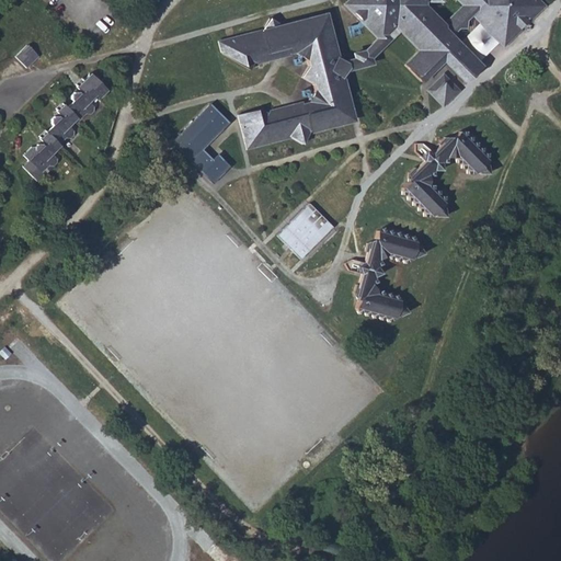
[(342,0),(340,2),(375,36),(384,44),(397,31),(415,50),(402,64),(421,82),(443,61),(465,83),(482,66),(451,36),(460,29),(468,29),(468,22),(468,21),(473,15),(505,47),(548,6),(541,0),(342,0)]
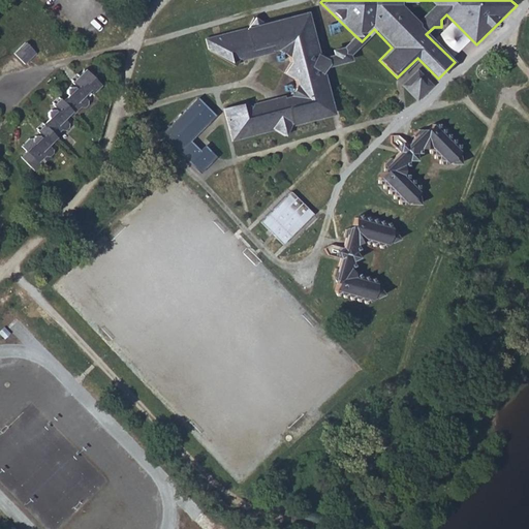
[(243,99),(221,104),(230,137),(268,129),(271,125),(282,133),(288,121),(293,122),(332,112),(321,73),(315,52),(305,9),(266,19),(263,22),(251,14),(245,28),(241,25),(204,34),(207,45),(234,63),(237,55),(243,59),(254,56),(262,55),(272,53),(272,50),(277,49),(282,52),(288,56),(288,61),(284,68),(292,74),(293,79),(289,86),(284,94),(279,91),(269,94),(253,98),(249,102),(243,99)]
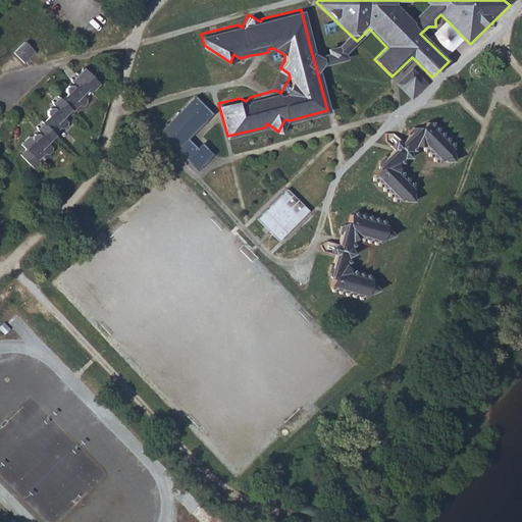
[(357,41),(349,34),(336,45),(327,47),(327,51),(315,54),(311,51),(317,72),(319,68),(321,65),(328,63),(346,59),(345,53),(357,41)]
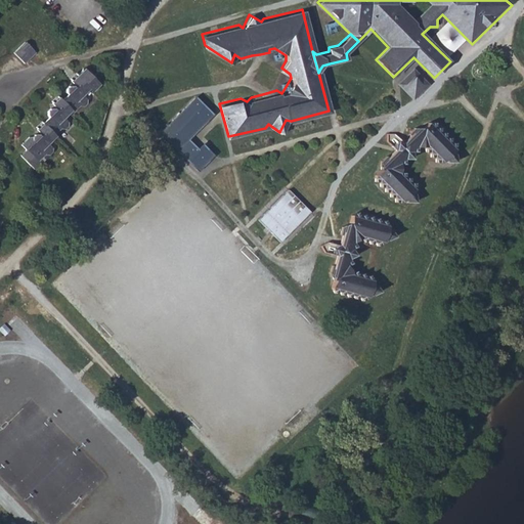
[(25,41),(12,52),(23,62),(35,51),(25,41)]
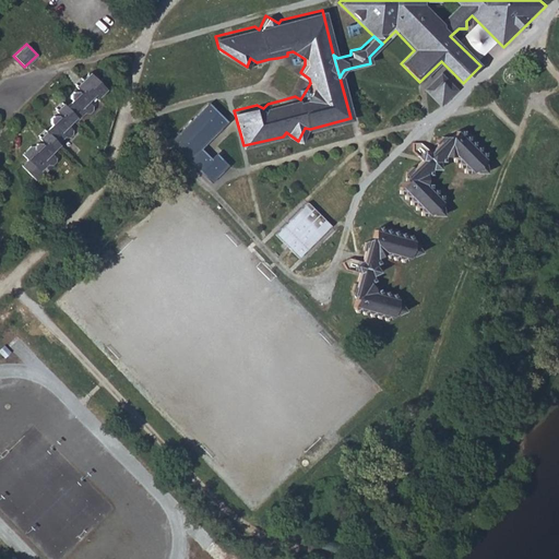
[(438,72),(421,90),(440,107),(456,91),(438,72)]
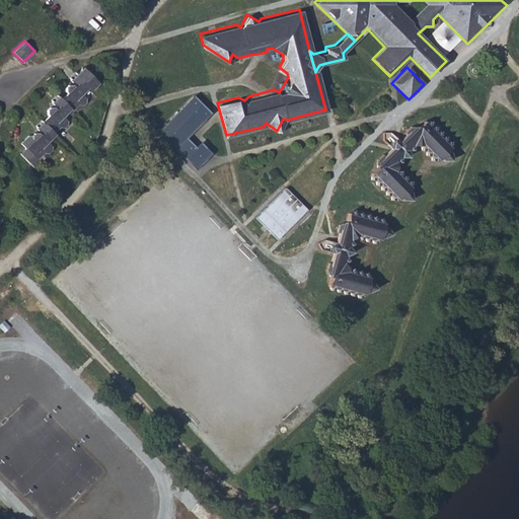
[(24,146),(20,152),(35,165),(40,159),(38,157),(42,153),(47,152),(50,148),(49,144),(47,143),(54,135),(52,133),(58,127),(60,129),(63,129),(67,124),(65,120),(64,118),(70,110),(73,112),(76,108),(81,108),(85,103),(84,98),(82,96),(89,89),(92,92),(99,85),(82,69),(76,76),(74,74),(69,80),(74,85),(71,88),(69,88),(66,89),(65,92),(66,94),(59,100),(57,97),(53,100),(52,103),(56,106),(54,108),(51,107),(47,113),(49,115),(41,123),(39,120),(33,126),(40,131),(36,135),(33,133),(29,137),(26,135),(20,142),(24,146)]
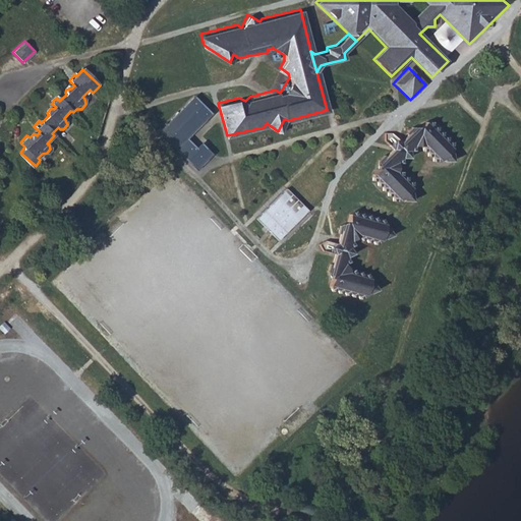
[(158,131),(194,168),(210,154),(199,143),(194,149),(184,137),(210,113),(192,97),(158,131)]
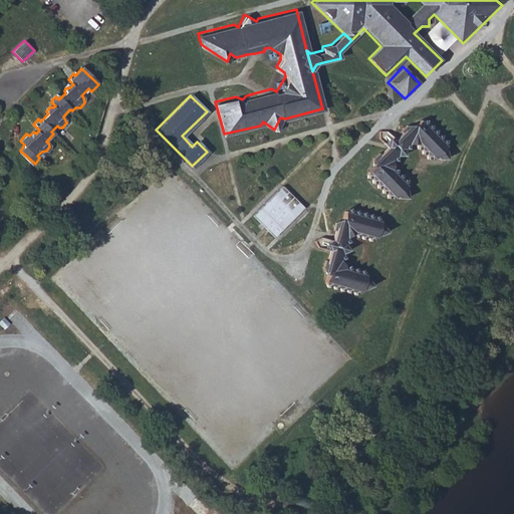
[(380,139),(390,149),(383,155),(381,155),(374,162),(373,167),(373,169),(368,174),(369,179),(373,181),(373,185),(376,185),(378,189),(382,190),(384,195),(389,195),(389,199),(394,198),(396,196),(400,198),(407,198),(407,192),(404,189),(407,186),(407,184),(407,181),(404,180),(403,176),(398,175),(396,170),(393,170),(392,161),(396,160),(397,157),(403,157),(406,150),(410,150),(411,146),(418,146),(419,150),(423,151),(424,156),(429,157),(431,160),(435,161),(437,157),(442,161),(446,161),(447,153),(444,152),(443,150),(447,148),(447,142),(443,142),(442,138),(437,137),(436,132),(433,132),(431,126),(427,126),(428,122),(422,121),(416,127),(409,127),(403,133),(404,136),(397,142),(387,132),(378,132),(380,139)]
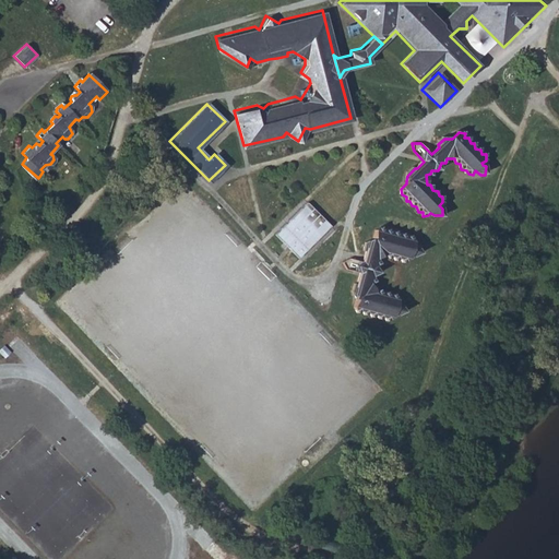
[(275,235),(298,258),(331,226),(308,202),(275,235)]
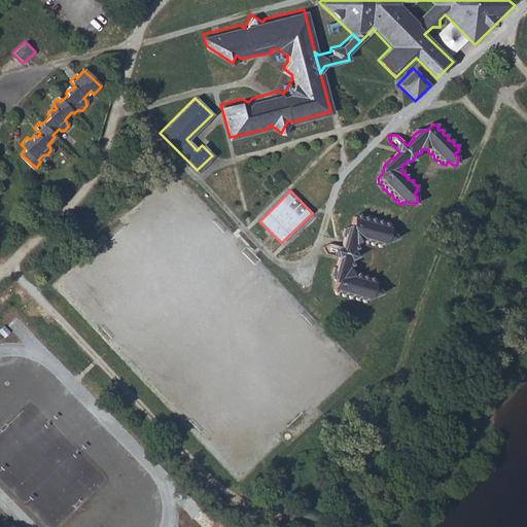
[(324,252),(339,258),(337,266),(336,265),(332,274),(337,284),(335,290),(337,293),(341,292),(344,296),(348,295),(350,299),(354,297),(357,301),(361,299),(363,302),(370,296),(370,293),(374,294),(378,292),(376,287),(372,285),(373,280),(372,278),(370,277),(365,278),(364,276),(358,276),(357,273),(350,273),(348,267),(351,264),(350,260),(355,255),(354,250),(358,248),(356,243),(361,241),(365,244),(370,243),(372,247),(379,245),(380,246),(383,245),(385,240),(390,240),(394,237),(392,232),(388,232),(387,230),(389,225),(386,222),(382,223),(380,220),(373,221),(372,218),(366,218),(365,216),(360,217),(359,214),(356,215),(354,221),(347,226),(344,236),(346,237),(342,247),(327,242),(321,247),(324,252)]
